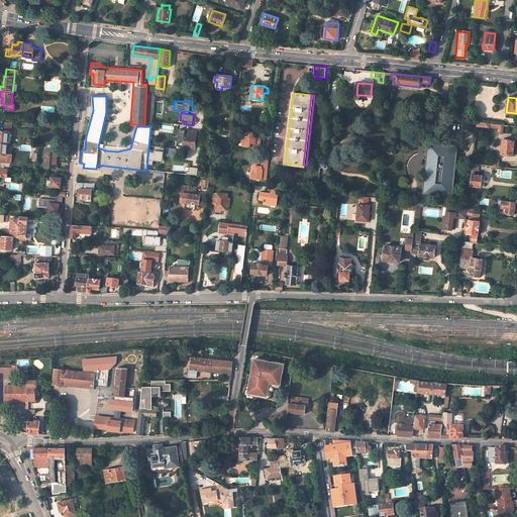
[(11,132),(11,127),(4,127),(4,131),(0,130),(0,142),(8,143),(9,138),(9,132),(11,132)]
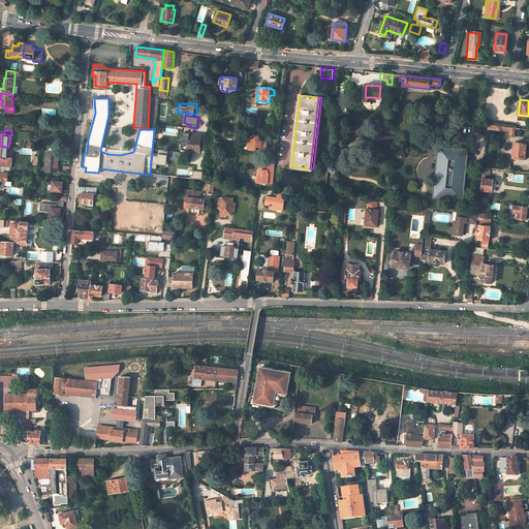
[(199,152),(201,134),(189,133),(187,152),(199,152)]
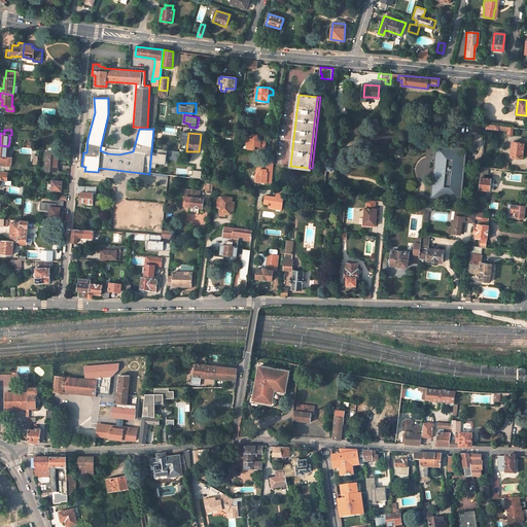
[(266,148),(267,140),(261,139),(261,140),(257,140),(258,134),(253,134),(252,138),(248,137),(248,144),(249,144),(249,148),(258,149),(258,146),(260,146),(260,147),(266,148)]
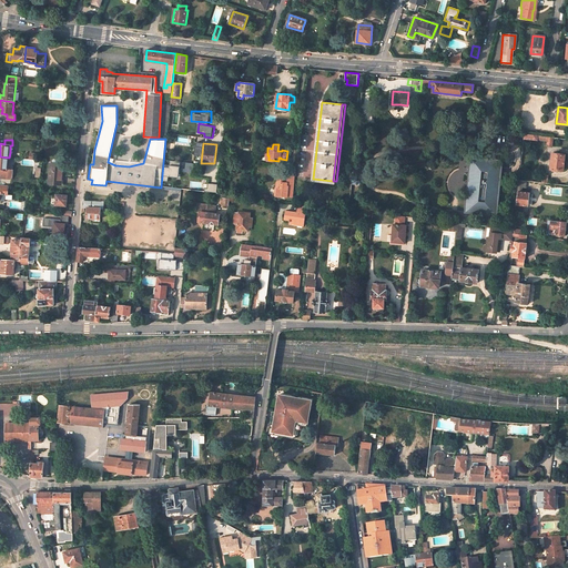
[(563,170),(565,155),(553,153),(551,169),(563,170)]
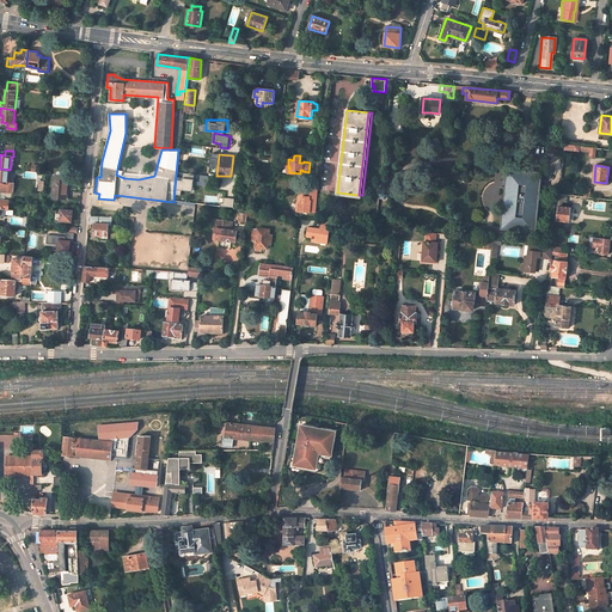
[(10,170),(0,169),(0,190),(12,193),(13,190),(14,183),(8,183),(10,170)]
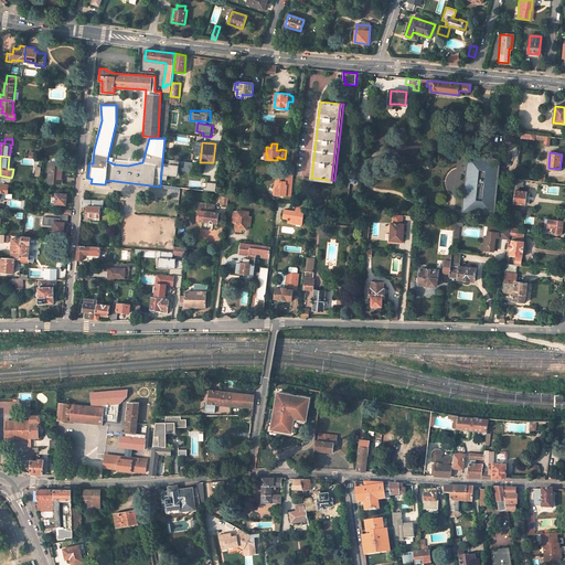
[(499,160),(469,157),(464,210),(493,213),(499,160)]
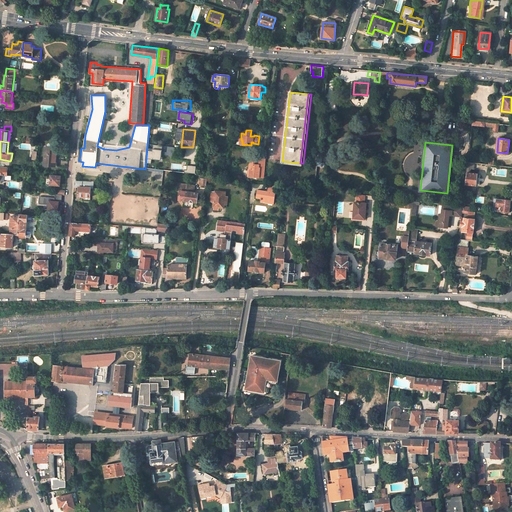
[(55,166),(57,147),(45,146),(44,165),(55,166)]
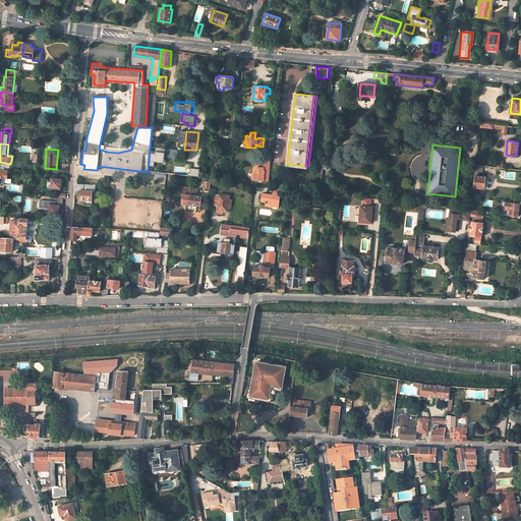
[(170,149),(169,158),(176,158),(177,150),(170,149)]
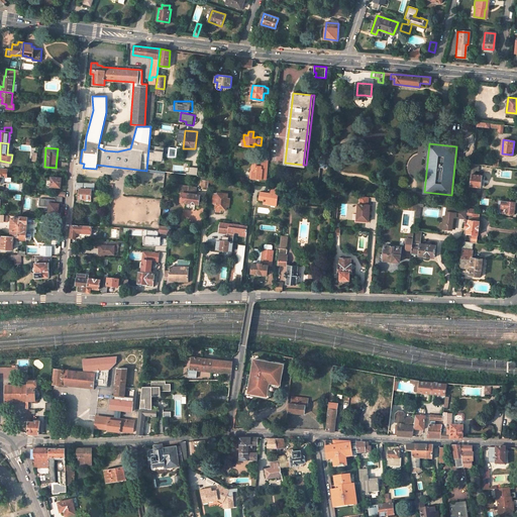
[(253,172),(252,179),(263,180),(263,179),(267,179),(269,161),(263,161),(263,165),(263,167),(260,166),(260,165),(260,163),(253,162),(253,166),(252,166),(251,171),(253,172)]
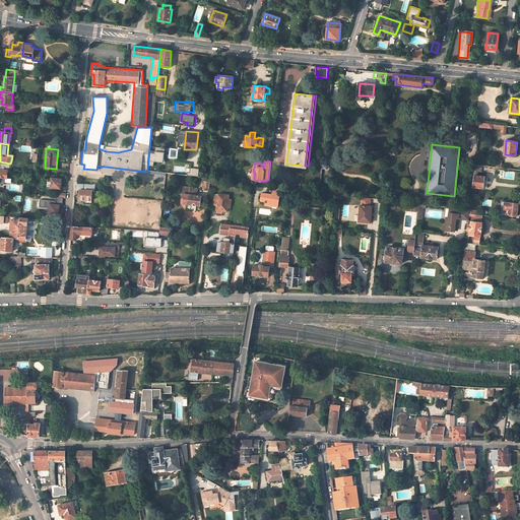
[(474,165),(472,187),(483,188),(485,177),(481,176),(481,171),(485,171),(486,166),(474,165)]
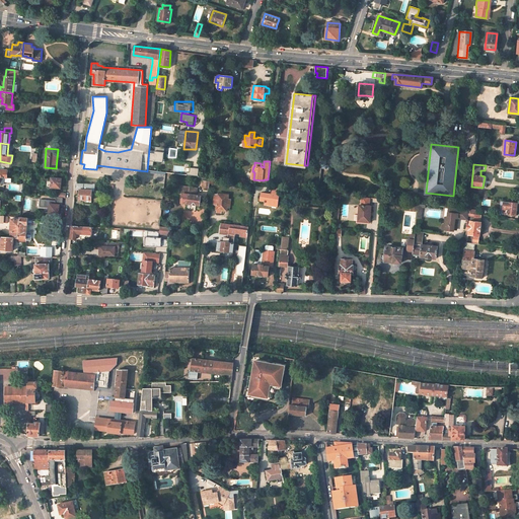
[(199,175),(200,168),(190,167),(189,174),(199,175)]
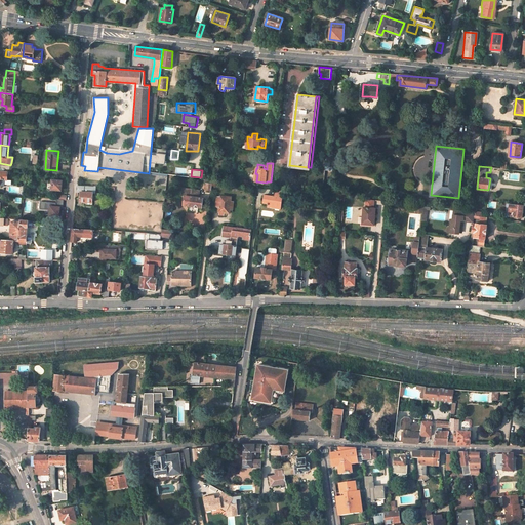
[(62,190),(62,180),(49,179),(48,187),(51,187),(51,189),(62,190)]
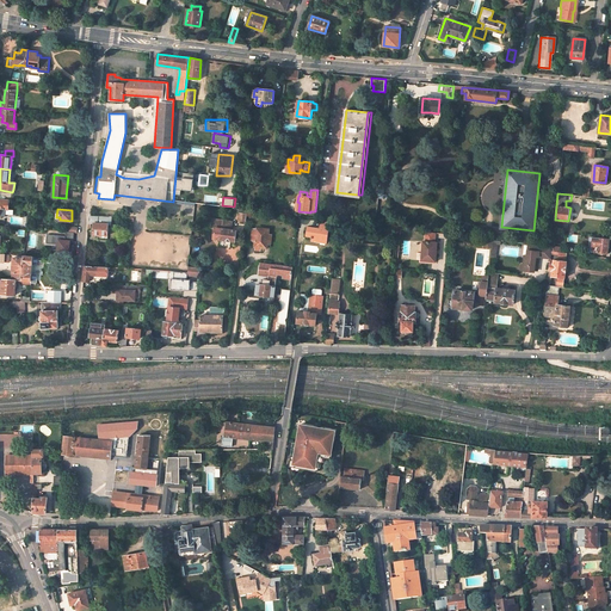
[(93,234),(109,235),(109,223),(107,223),(107,221),(110,221),(110,216),(91,215),(90,215),(88,222),(94,223),(93,234)]
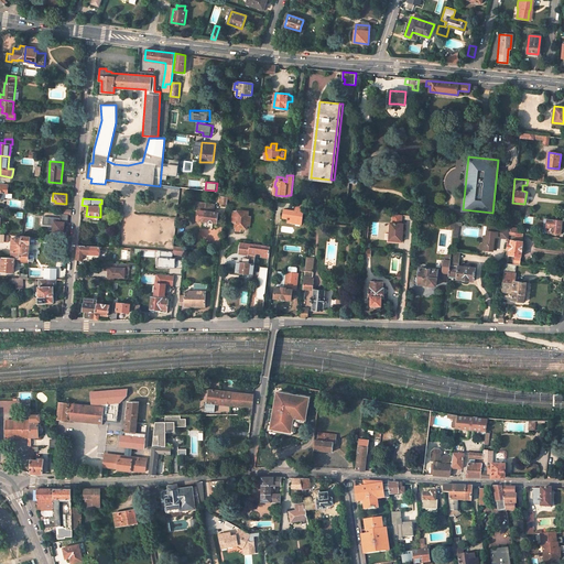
[(197,219),(217,223),(218,213),(214,212),(210,212),(212,204),(195,202),(194,206),(197,210),(198,210),(197,219)]
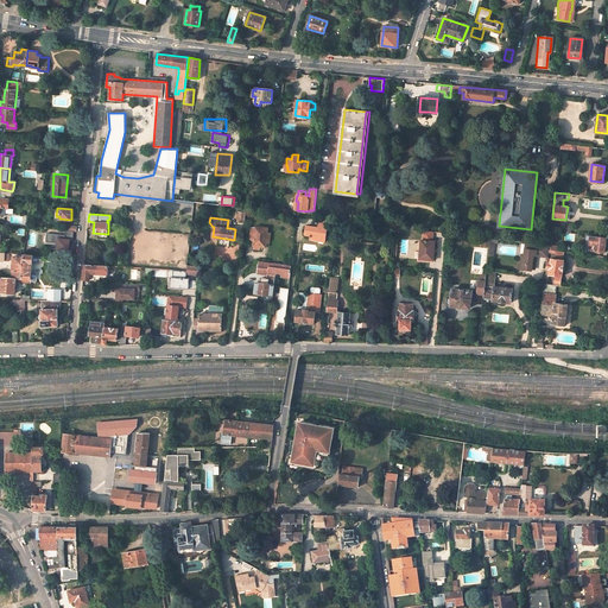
[(327,239),(329,220),(320,220),(320,228),(306,227),(305,236),(310,236),(310,238),(311,238),(310,241),(320,241),(322,239),(327,239)]
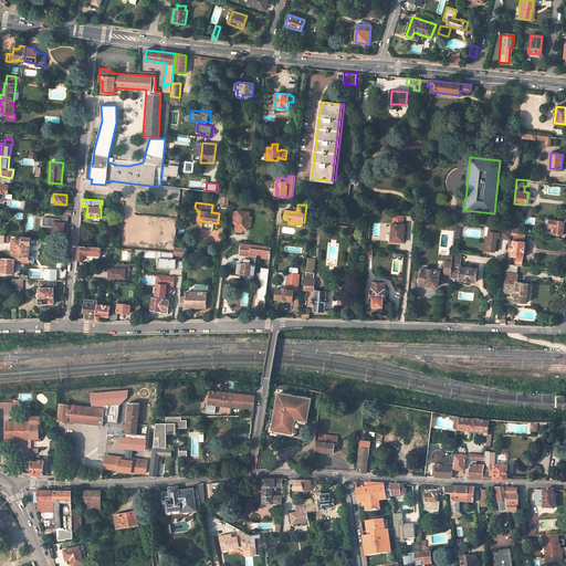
[(249,217),(249,212),(238,211),(238,212),(233,211),(232,222),(234,222),(234,228),(237,228),(237,229),(241,229),(247,230),(248,224),(249,217)]
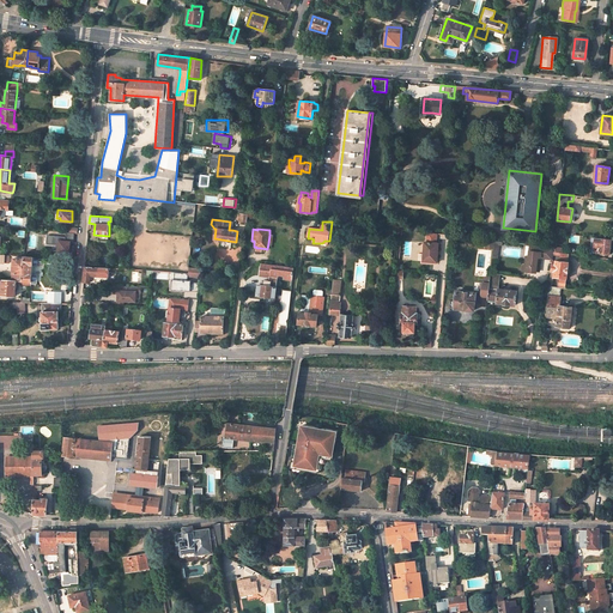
[(73,256),(74,246),(70,246),(70,242),(73,242),(74,232),(66,232),(66,237),(48,235),(47,244),(59,246),(59,252),(61,252),(60,260),(72,261),(72,256),(73,256)]
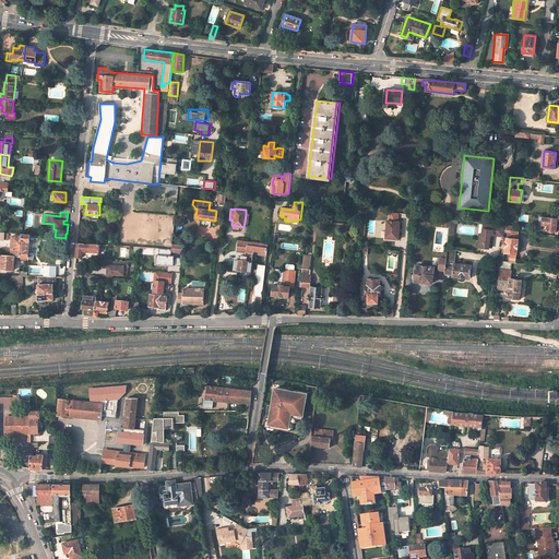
[(399,213),(390,212),(389,221),(397,222),(399,213)]
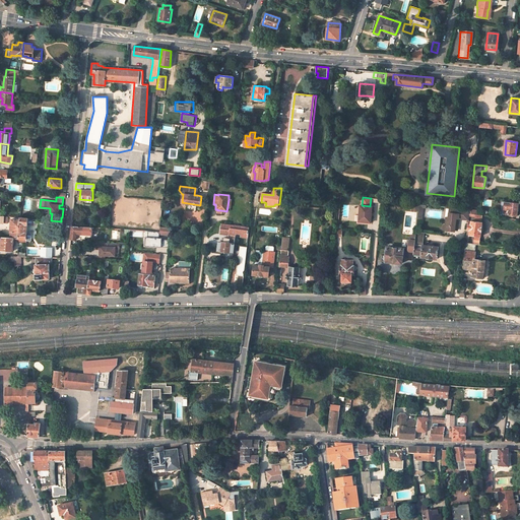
[(501,214),(517,215),(518,203),(510,202),(510,203),(505,202),(505,201),(503,201),(501,214)]
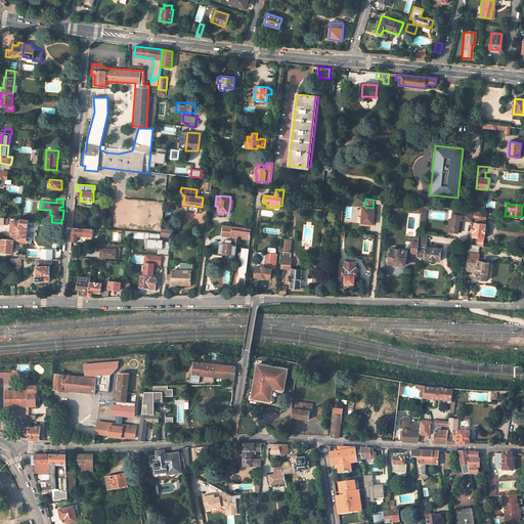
[(364,207),(362,207),(361,223),(374,224),(375,208),(373,208),(364,207)]
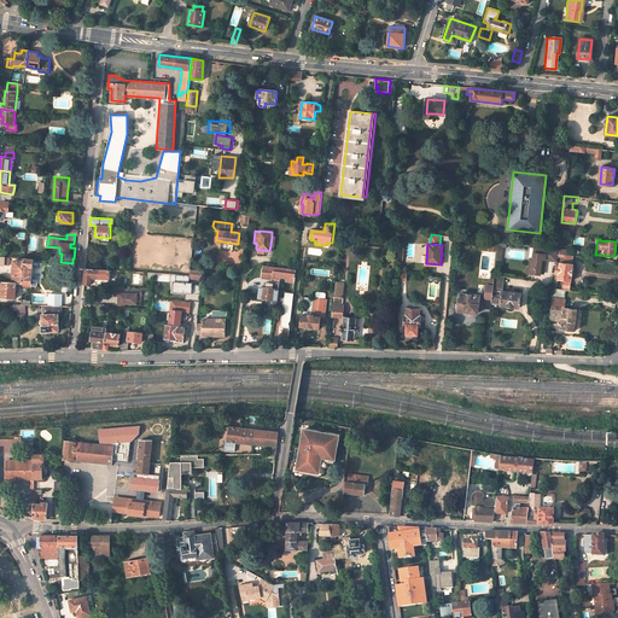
[(558,249),(534,246),(532,258),(530,257),(529,267),(526,267),(526,272),(540,274),(540,272),(543,273),(544,266),(542,263),(542,258),(557,261),(557,257),(558,255),(558,249)]
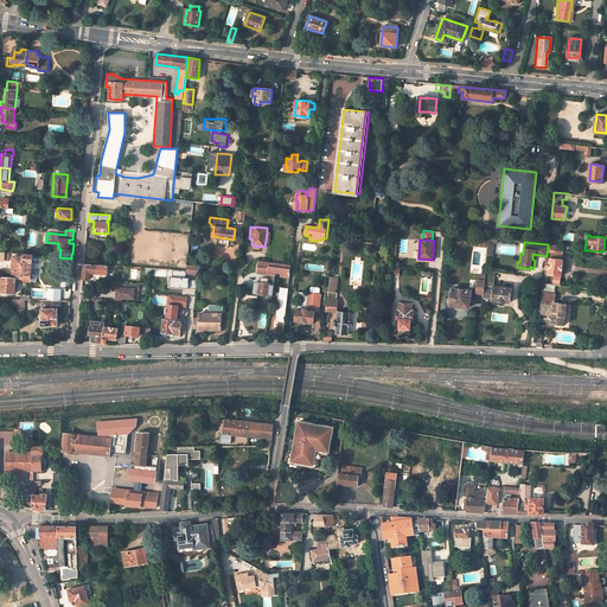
[(548,274),(553,275),(551,283),(560,285),(561,276),(562,275),(563,260),(564,251),(557,250),(555,250),(555,253),(554,259),(550,257),(549,262),(545,261),(545,268),(549,268),(548,274)]
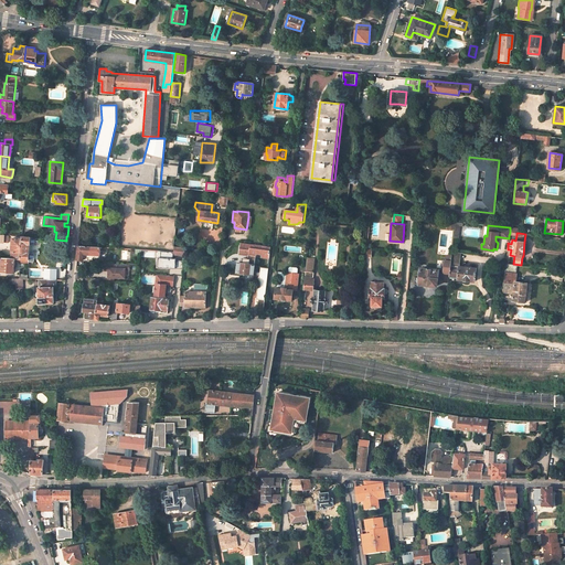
[(31,244),(31,237),(22,236),(22,238),(20,258),(20,262),(20,263),(29,263),(30,253),(29,253),(30,244),(31,244)]
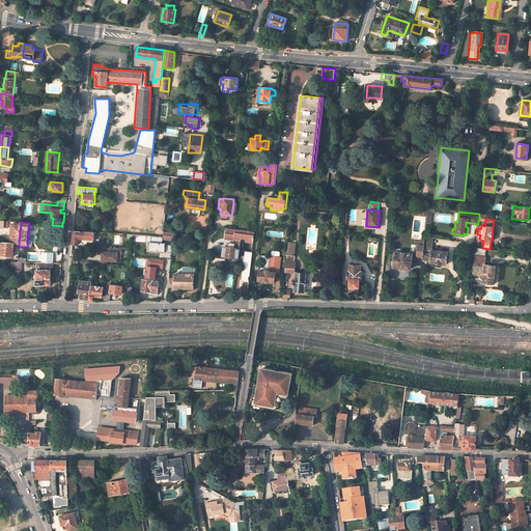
[(21,224),(12,224),(10,243),(15,243),(19,243),(21,224)]
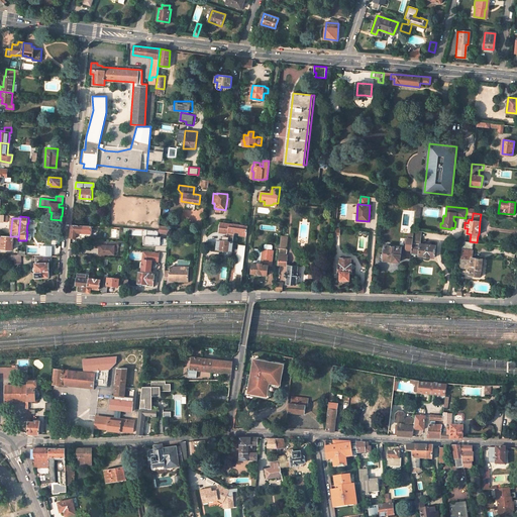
[(217,248),(232,250),(233,244),(238,244),(234,274),(236,274),(235,288),(238,288),(237,291),(240,291),(240,288),(241,288),(247,225),(221,221),(219,236),(222,236),(222,240),(218,240),(217,248)]
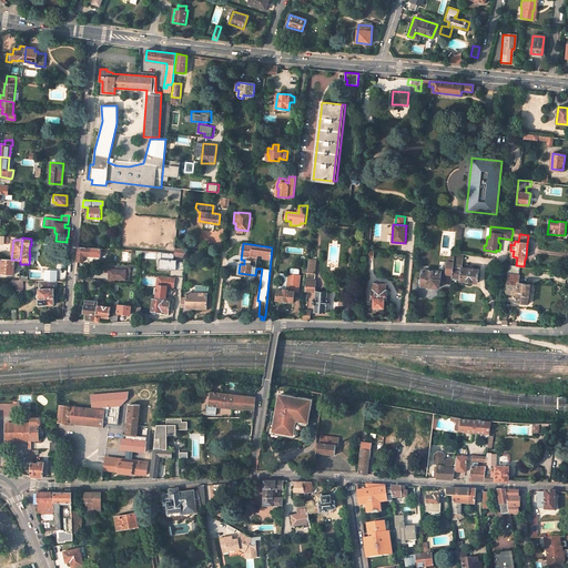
[(89,255),(90,255),(91,247),(79,246),(78,261),(83,261),(83,259),(89,259),(89,255)]
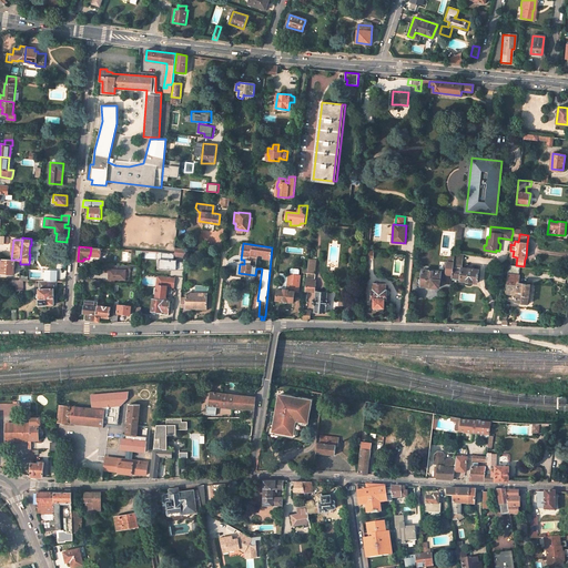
[(160,259),(159,269),(184,270),(185,262),(174,261),(174,256),(174,253),(162,252),(162,259),(160,259)]
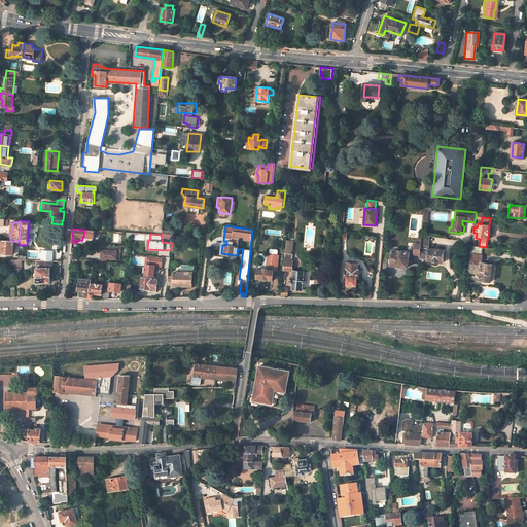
[(2,253),(13,254),(14,244),(14,241),(10,241),(2,240),(2,253)]
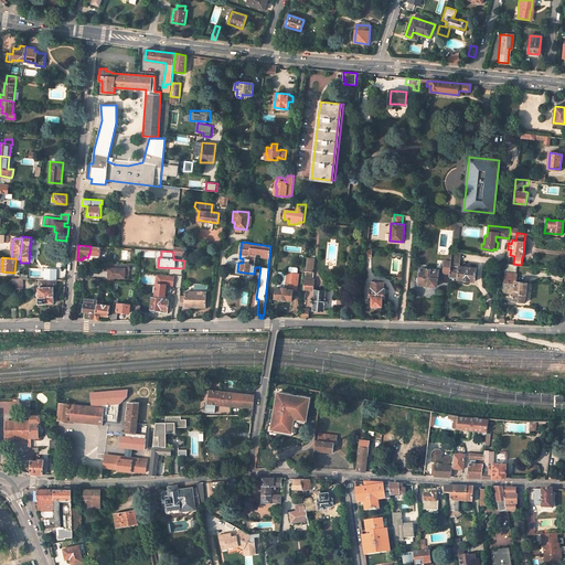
[(458,279),(475,281),(477,268),(459,266),(460,258),(451,257),(451,262),(449,276),(458,277),(458,279)]
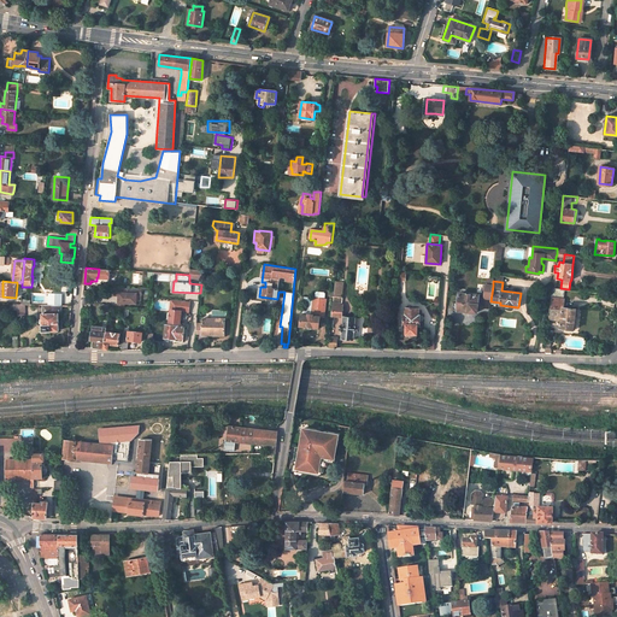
[(331,316),(341,316),(342,306),(339,306),(339,303),(342,303),(342,297),(341,297),(342,287),(339,287),(339,282),(335,282),(331,316)]
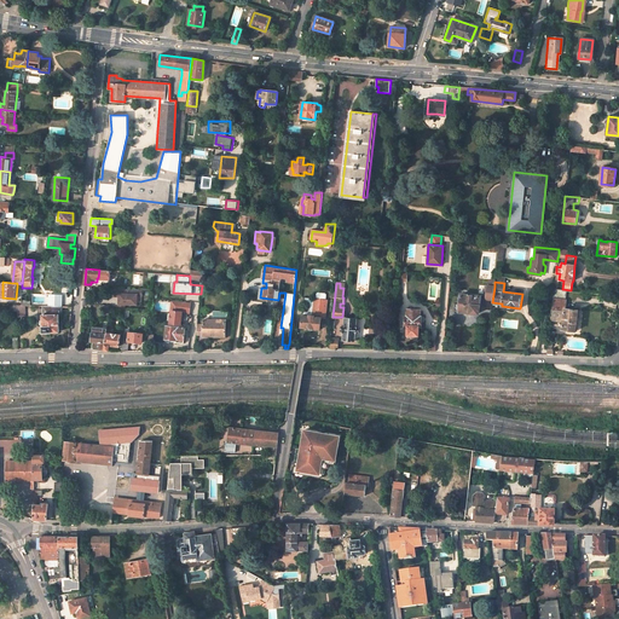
[(489,285),(485,285),(485,295),(487,295),(485,308),(491,310),(492,302),(495,287),(489,285)]
